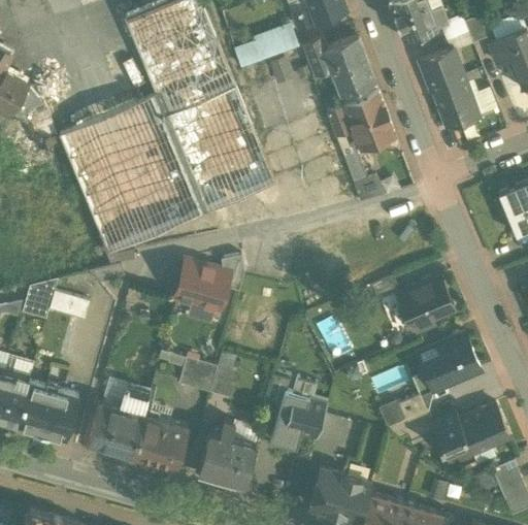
[(105,247),(273,188),(206,0),(158,0),(125,11),(154,92),(154,95),(57,129),(42,87),(6,71),(17,50),(0,42),(0,110),(31,125),(39,148),(53,142),(62,142),(66,154),(87,153),(97,184),(98,228),(105,247)]
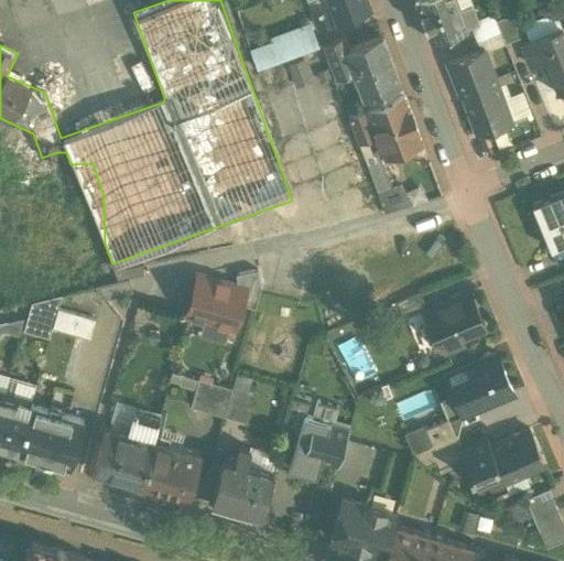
[(325,0),(328,8),(311,14),(317,33),(371,12),(366,0),(325,0)]
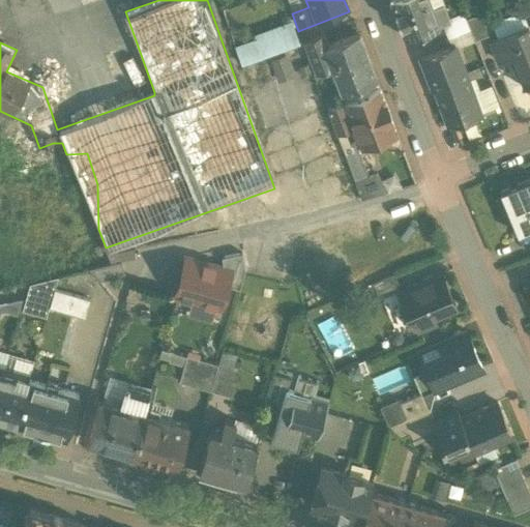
[(428,0),(398,0),(389,3),(405,42),(439,30),(439,29),(449,25),(443,8),(433,12),(428,0)]
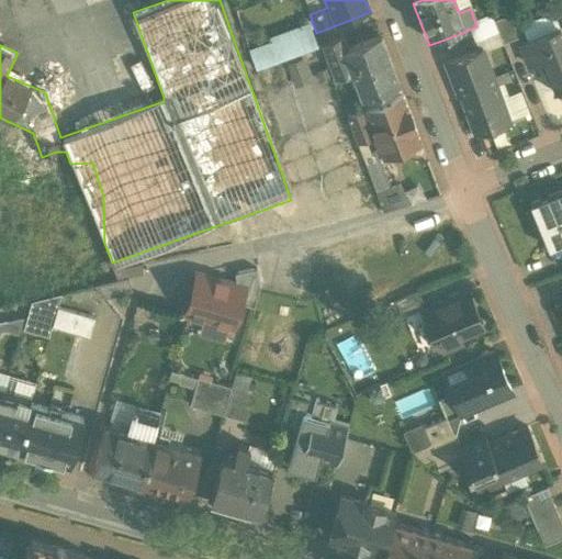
[(508,18),(493,23),(503,47),(517,41),(508,18)]
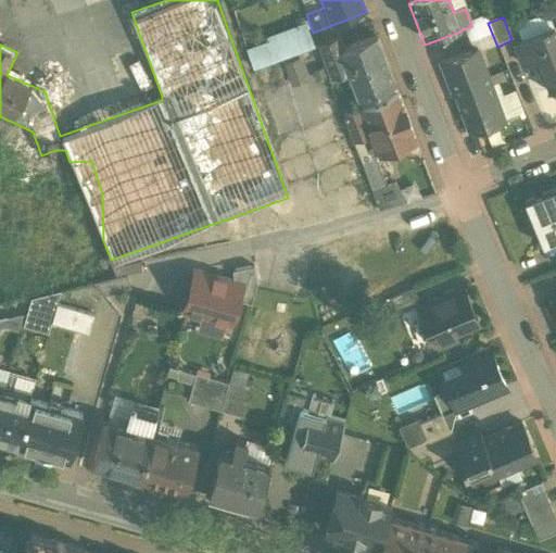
[(303,27),(267,41),(275,62),(311,50),(303,27)]
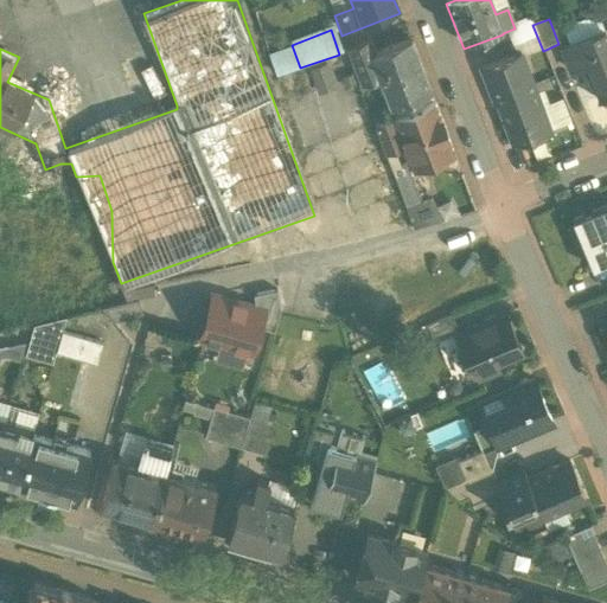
[(606,39),(605,33),(562,51),(572,75),(589,68),(602,103),(606,101),(606,39)]
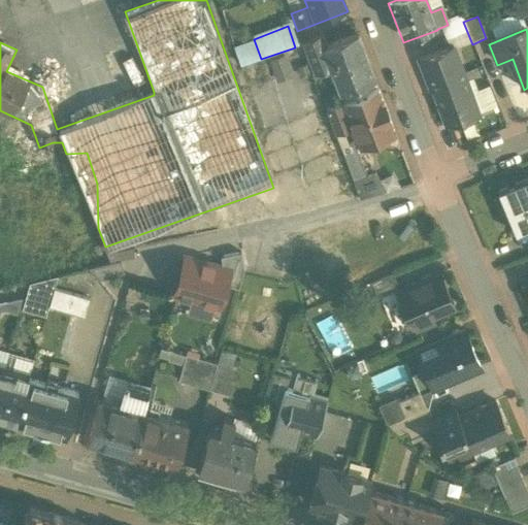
[(357,36),(326,48),(322,37),(302,44),(315,77),(331,71),(340,96),(374,83),(357,36)]
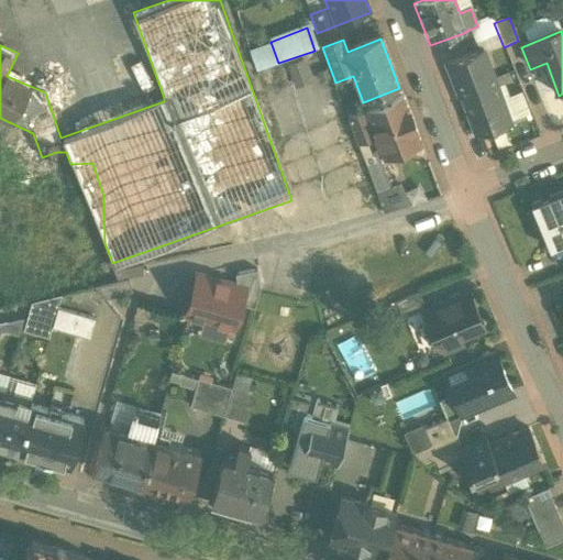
[(482,53),(446,66),(457,96),(493,81),(482,53)]
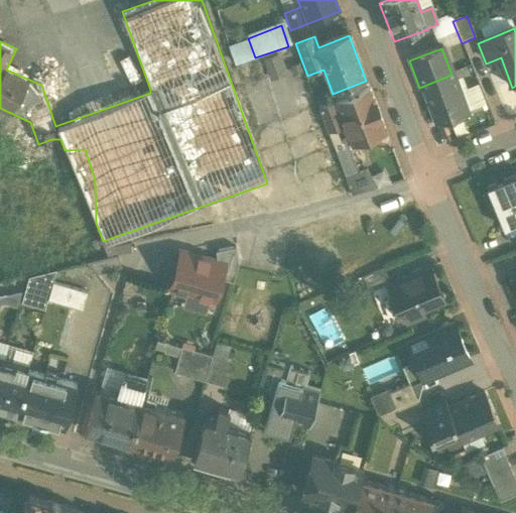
[(455,82),(467,114),(487,106),(479,86),(467,90),(462,79),(455,82)]
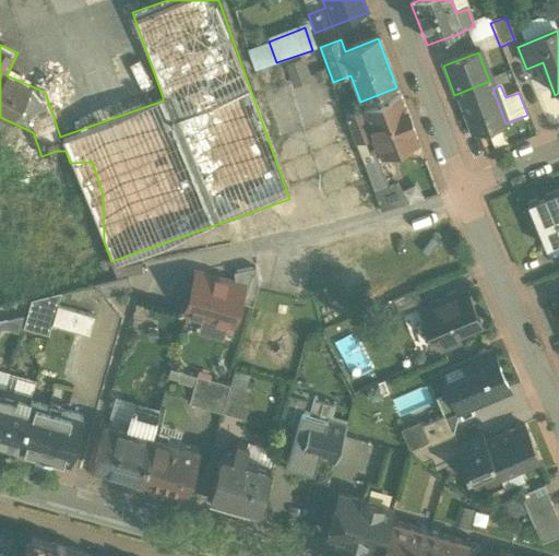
[(491,86),(460,99),(473,135),(506,123),(492,89),(491,86)]
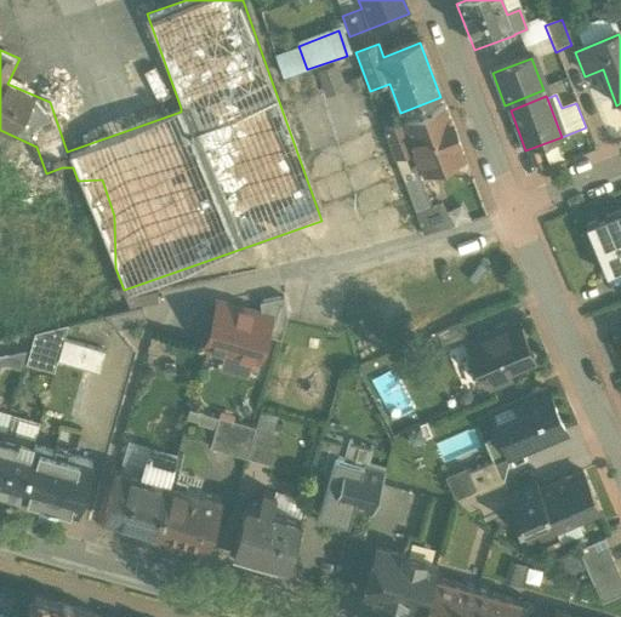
[(444,107),(383,130),(394,160),(415,153),(423,176),(463,160),(457,143),(459,143),(450,124),(444,107)]
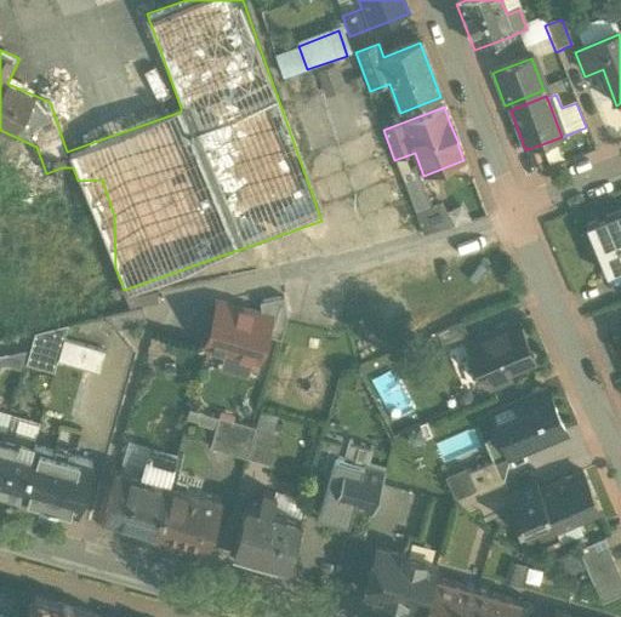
[(416,171),(400,177),(415,217),(431,211),(416,171)]
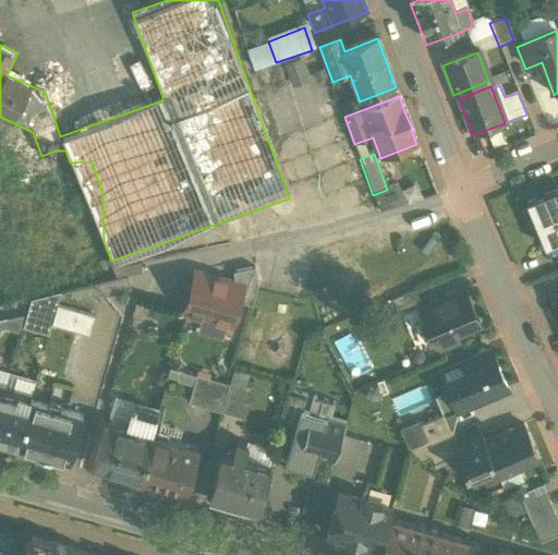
[(557,190),(525,204),(544,250),(557,243),(557,190)]
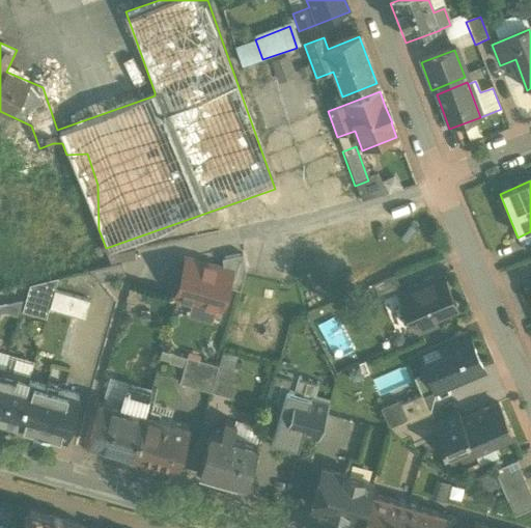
[(133,251),(107,256),(110,266),(120,264),(134,260),(133,252),(134,252),(133,251)]
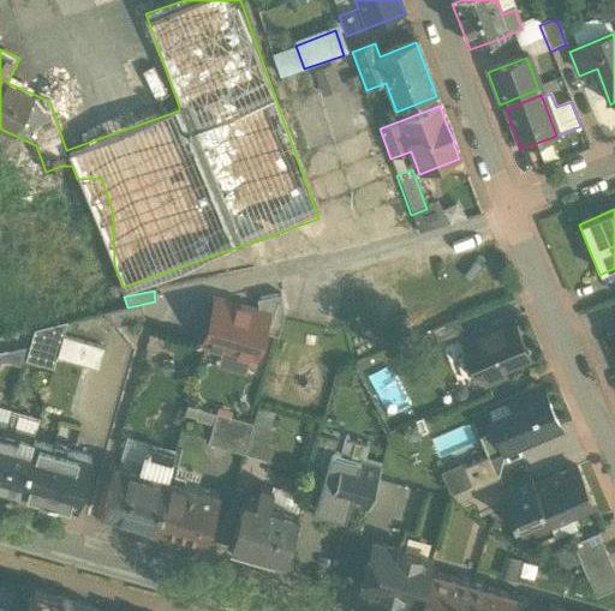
[(260,315),(267,317),(262,334),(278,339),(282,322),(285,315),(280,297),(257,301),(260,315)]
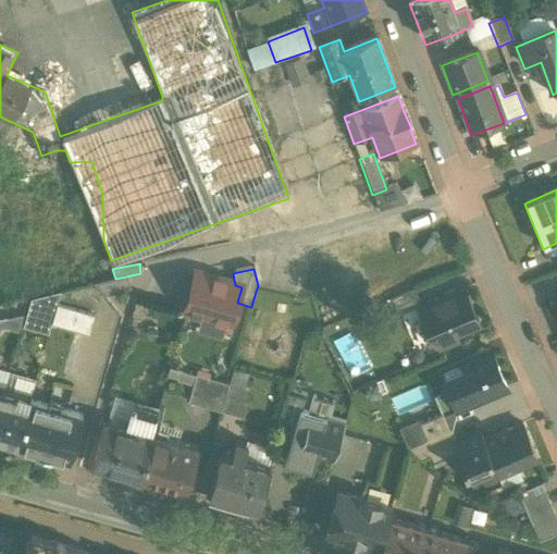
[(235,285),(195,274),(184,311),(201,317),(226,323),(231,324),(237,303),(242,287),(235,285)]
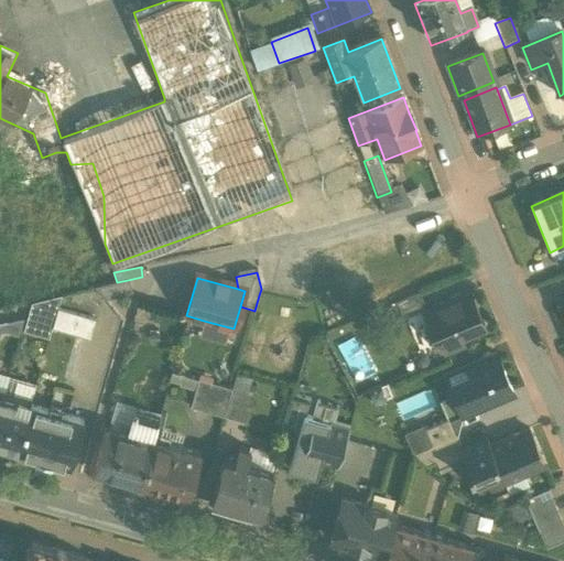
[(117,282),(94,288),(105,301),(132,294),(128,280),(117,282)]
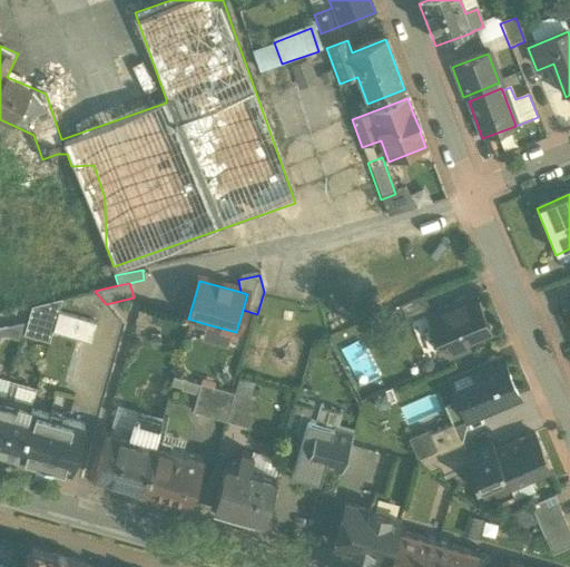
[(423,297),(401,308),(406,321),(429,311),(423,297)]
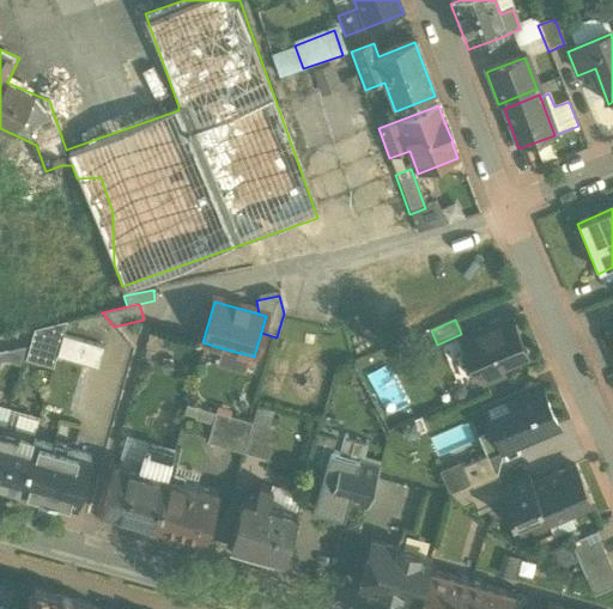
[(527,359),(510,321),(461,342),(478,381),(527,359)]
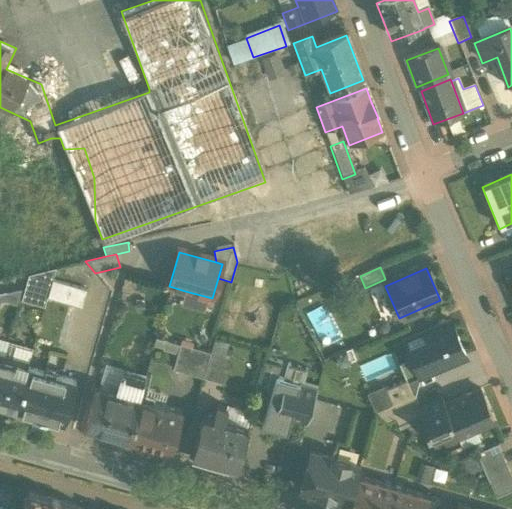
[(55,269),(28,276),(21,302),(44,309),(47,299),(52,281),(55,269)]
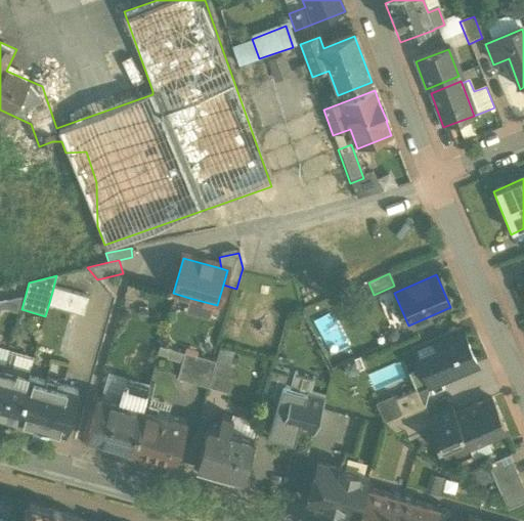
[(88,298),(53,288),(48,306),(83,316),(88,298)]
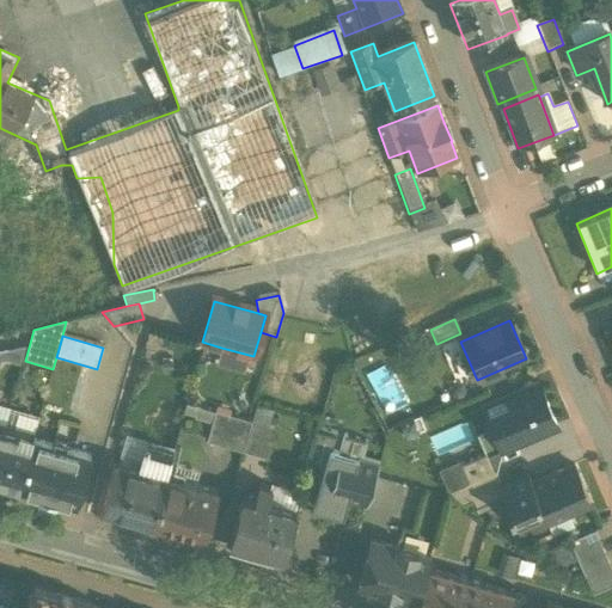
[(0,354),(0,362),(5,361),(19,366),(24,348),(0,354)]
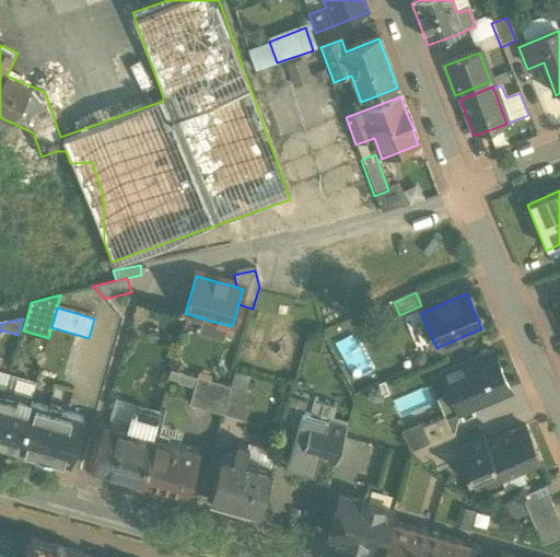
[(228,325),(202,318),(198,334),(223,340),(228,325)]
